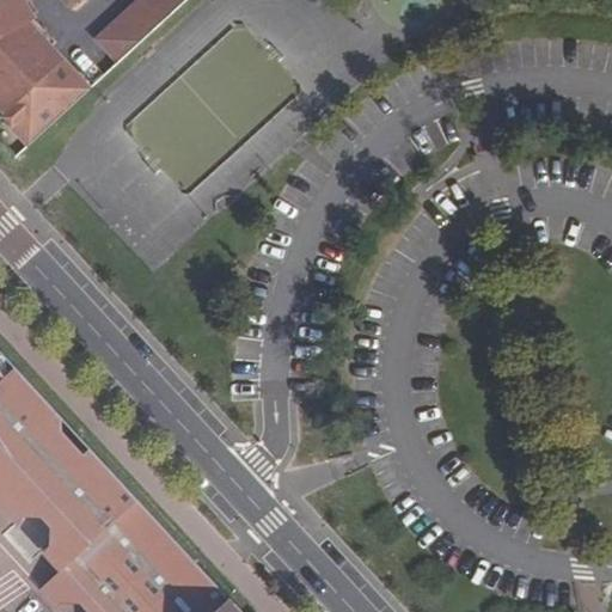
[(0,0),(0,105),(6,112),(1,116),(14,129),(18,124),(35,142),(91,90),(51,47),(56,42),(35,19),(25,24),(16,4),(22,0),(0,0)]
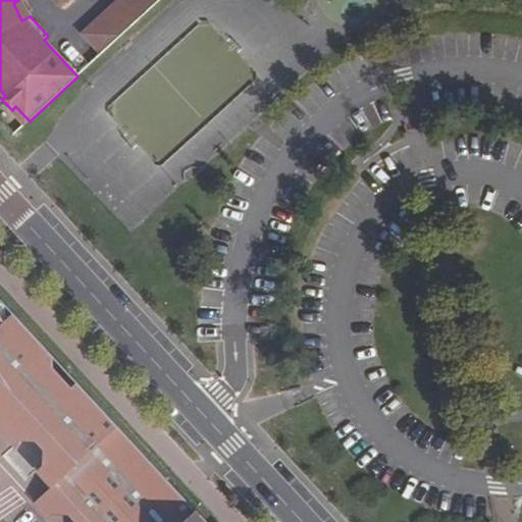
[(21,20),(30,16),(20,0),(18,0),(13,3),(21,20)]
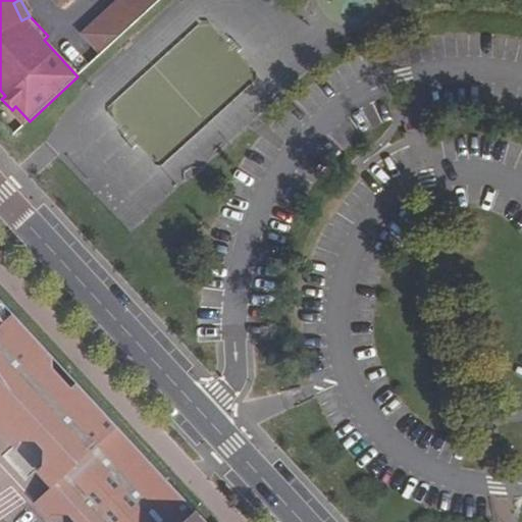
[(118,0),(112,6),(132,28),(160,0),(118,0)]
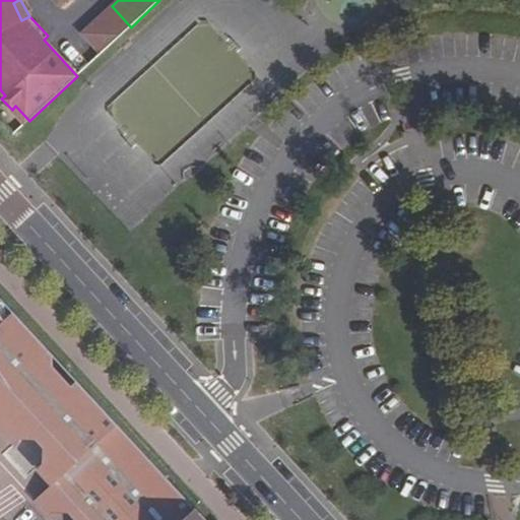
[(82,34),(102,54),(131,27),(112,6),(82,34)]
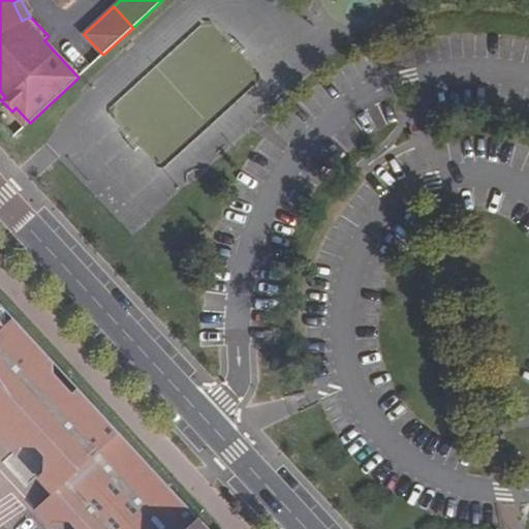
[(12,112),(26,126),(30,123),(16,107),(12,112)]
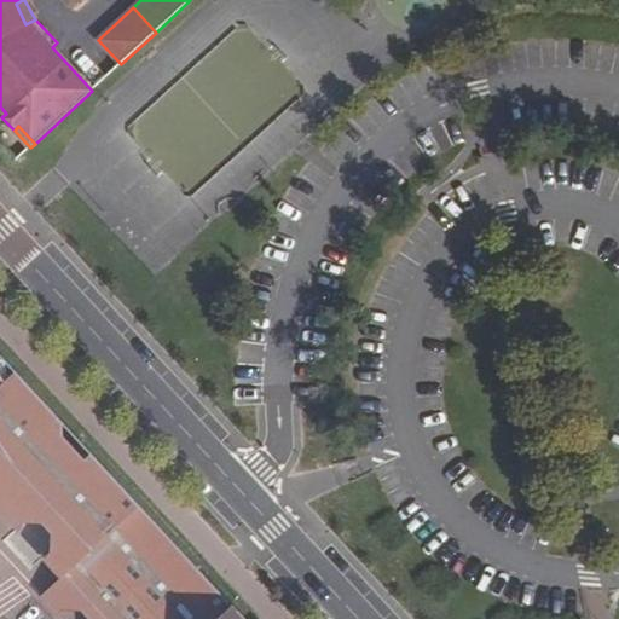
[(0,504),(21,527),(24,524),(42,524),(51,533),(51,551),(46,555),(64,574),(41,596),(58,613),(62,611),(81,611),(87,618),(215,618),(231,606),(91,453),(85,460),(62,435),(62,422),(15,371),(9,376),(5,374),(6,370),(6,364),(4,360),(0,359),(0,504)]
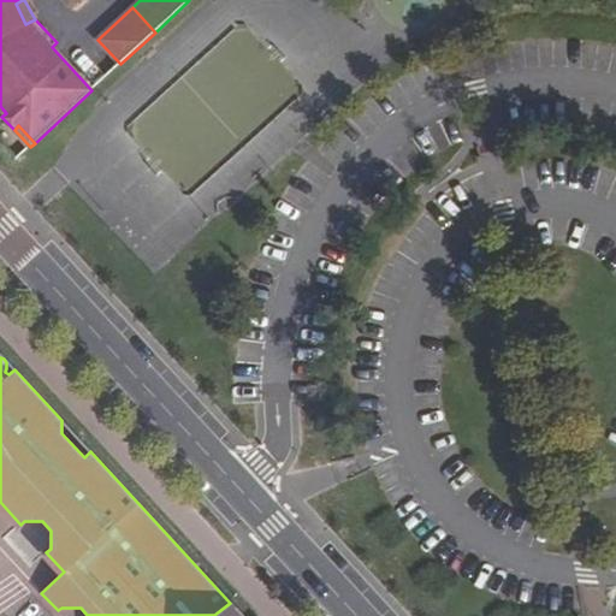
[(242,615),(230,603),(214,615),(242,615)]
